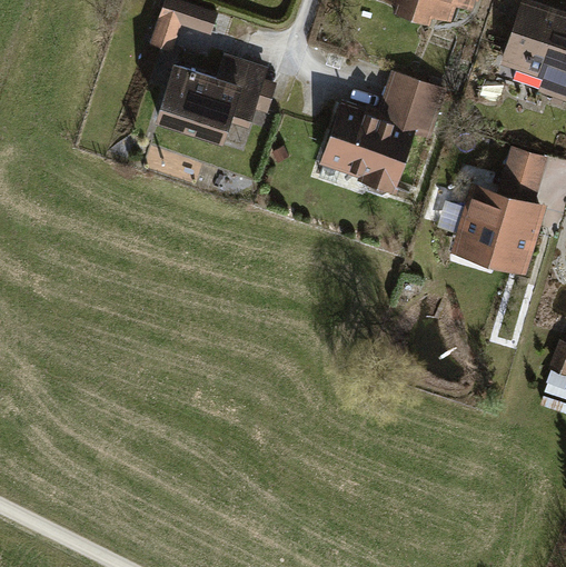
[(160,0),(146,41),(170,50),(180,23),(207,32),(216,8),(194,0),(160,0)]
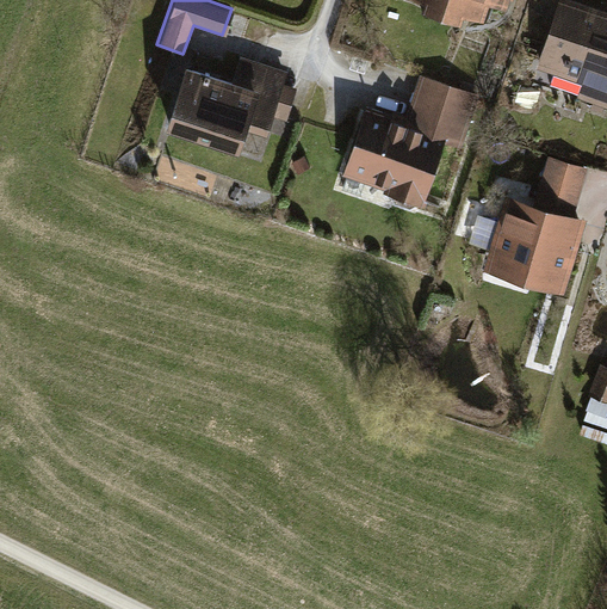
[(402,0),(401,4),(482,28),(488,7),(509,14),(513,0),(402,0)]
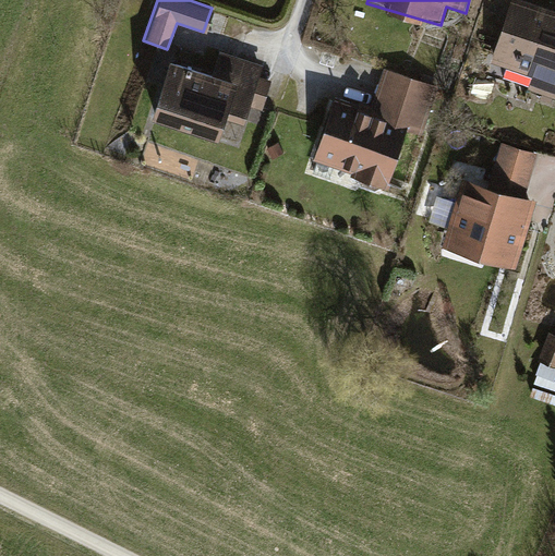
[(554,14),(511,0),(487,69),(528,83),(526,91),(554,100),(554,14)]
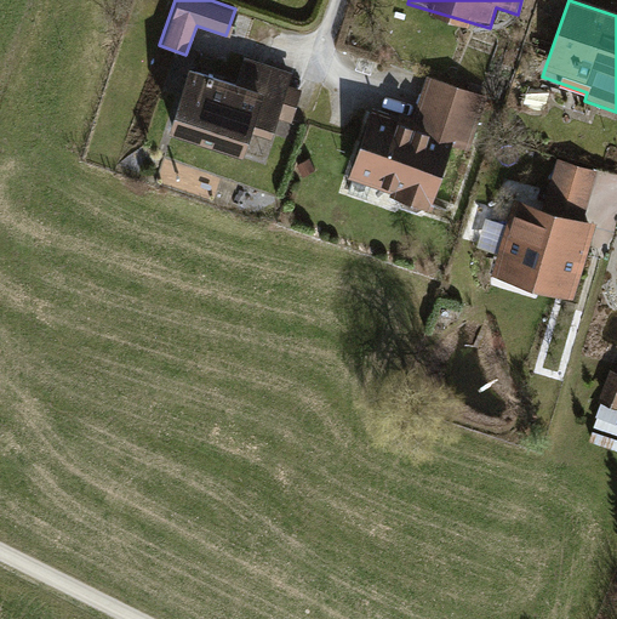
[(187,61),(164,132),(238,157),(249,125),(264,130),(270,112),(286,117),(297,84),(283,79),(286,66),(245,51),(236,77),(187,61)]
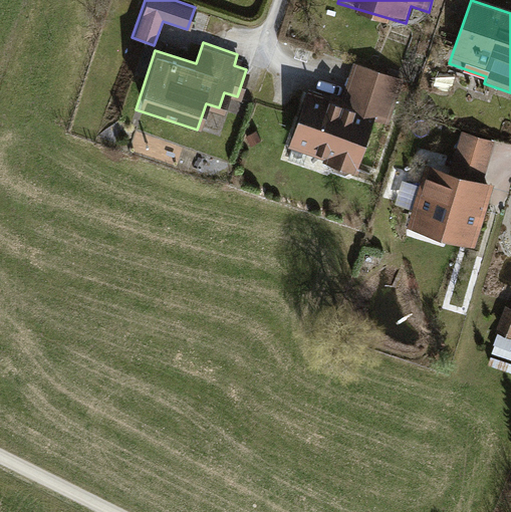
[(403,83),(352,67),(342,101),(309,90),(290,152),(357,174),(373,122),(389,128),(403,83)]
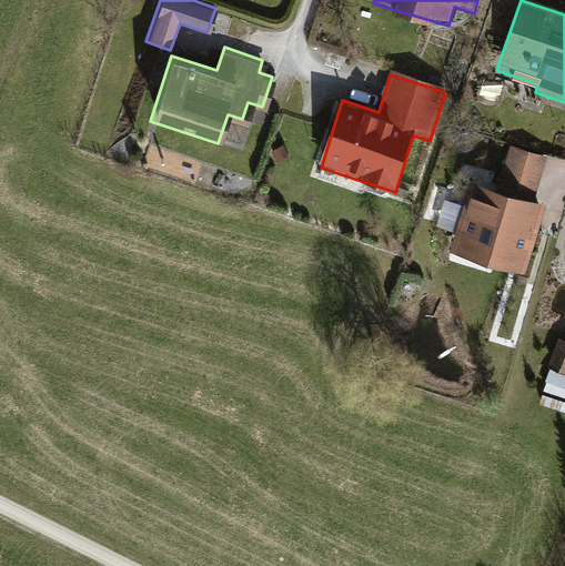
[(550,159),(510,147),(496,193),(472,187),(453,255),(526,275),(545,208),(536,205),(550,159)]
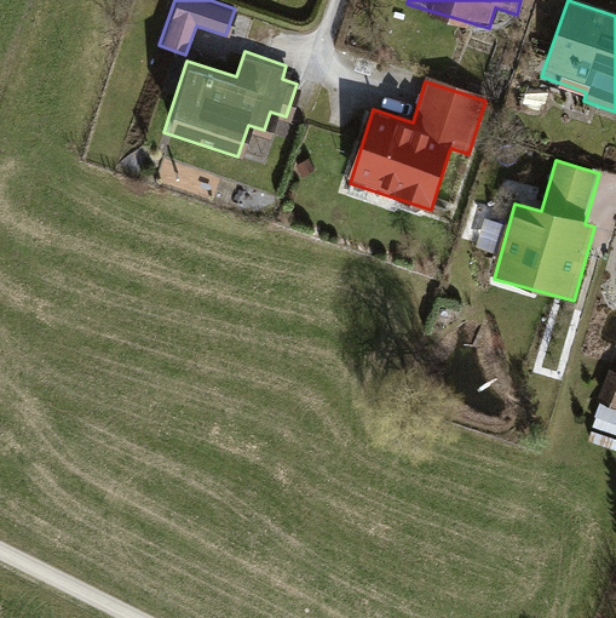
[(310,164),(294,171),(301,184),(316,176),(310,164)]
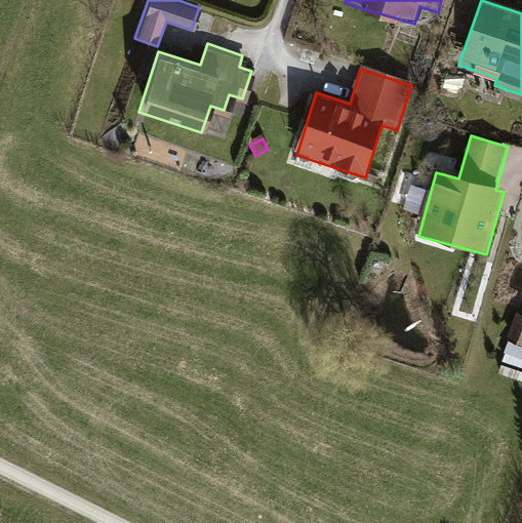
[(521,317),(516,316),(508,343),(521,347),(521,317)]
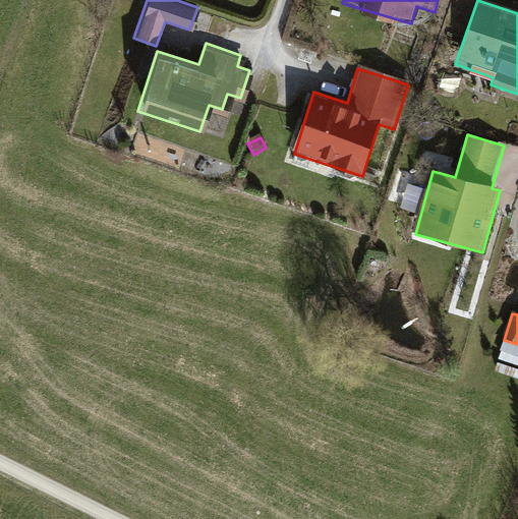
All buildings are outlined.
